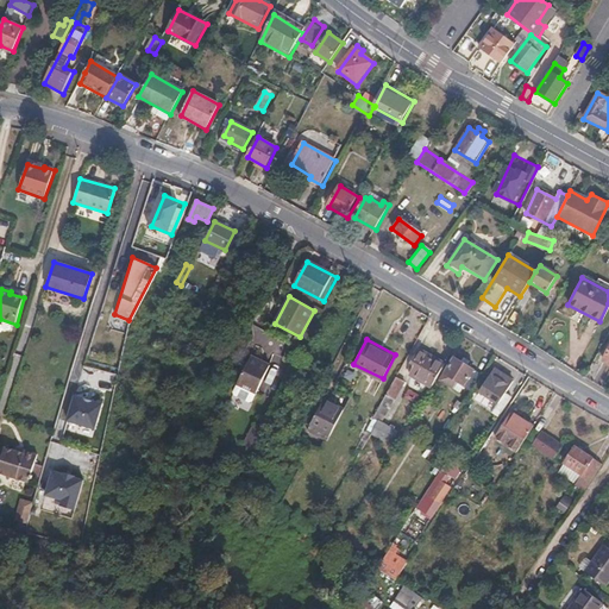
[(278,349),(259,340),(238,384),(238,387),(256,395),(278,349)]
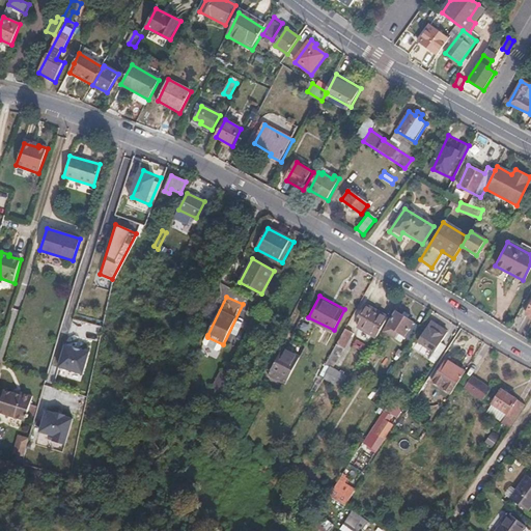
[(355,326),(374,337),(387,317),(363,304),(357,314),(360,316),(355,326)]
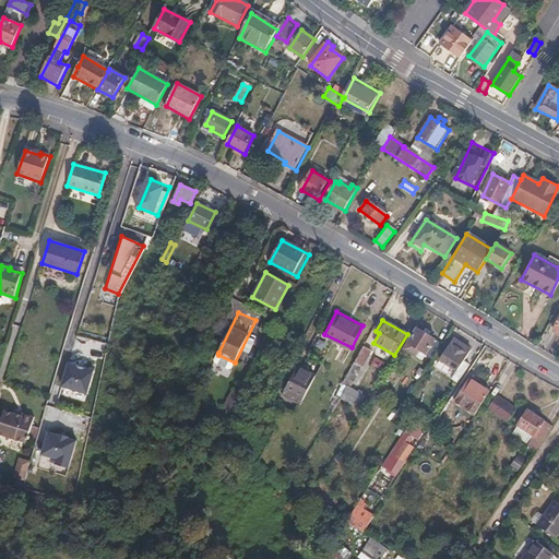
[(415,326),(402,348),(406,351),(409,344),(417,349),(430,358),(440,344),(432,340),(433,339),(427,334),(431,326),(424,322),(419,330),(415,326)]
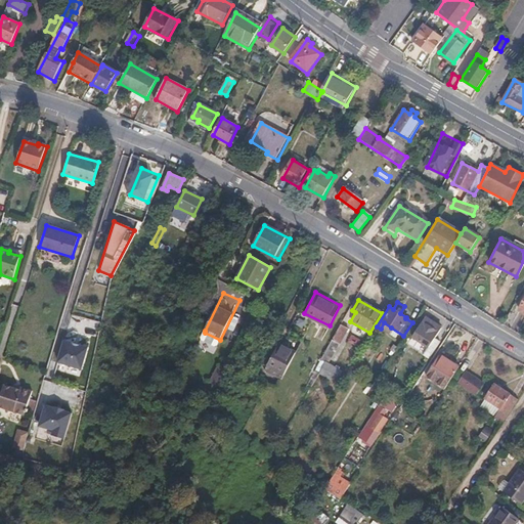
[(424,351),(430,354),(438,342),(433,338),(439,328),(424,316),(410,337),(427,347),(424,351)]
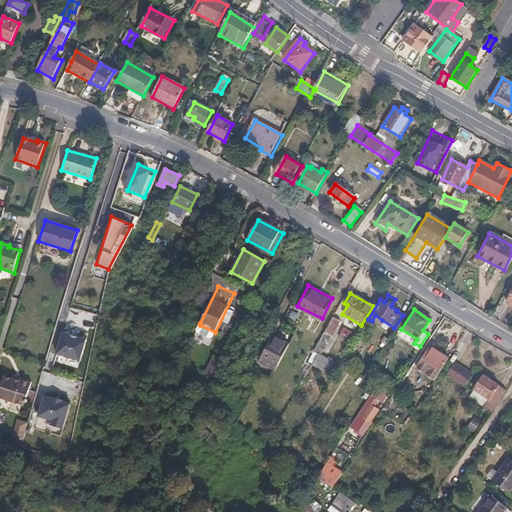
[(378,326),(382,320),(375,315),(372,321),(378,326)]
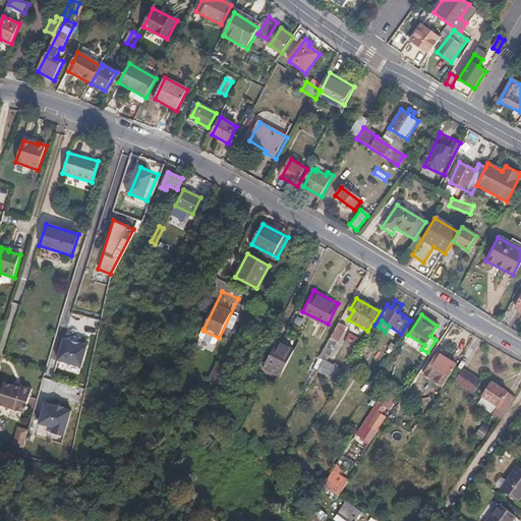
[(316,370),(336,382),(342,372),(324,361),(343,326),(337,323),(311,368),(316,370)]
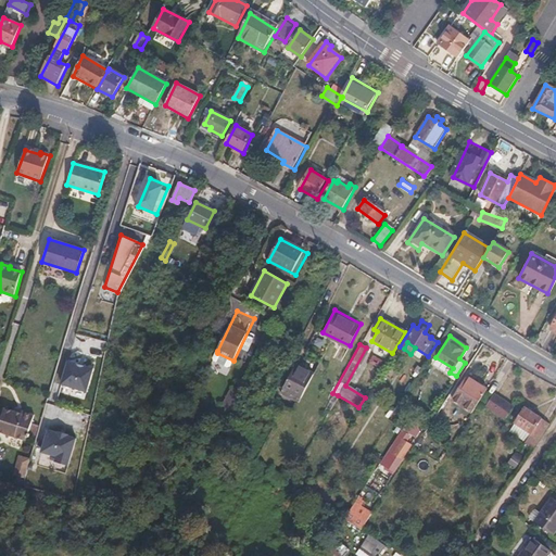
[(217,353),(217,351),(216,351),(213,357),(215,364),(226,369),(230,368),(234,361),(217,353)]
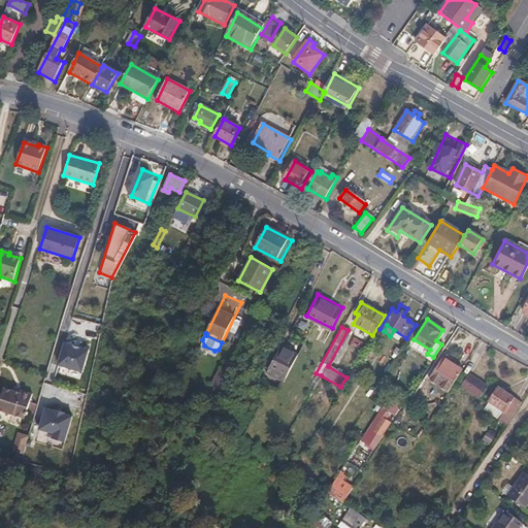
[(73,344),(65,342),(59,365),(83,371),(89,350),(80,347),(79,350),(72,347),(73,344)]
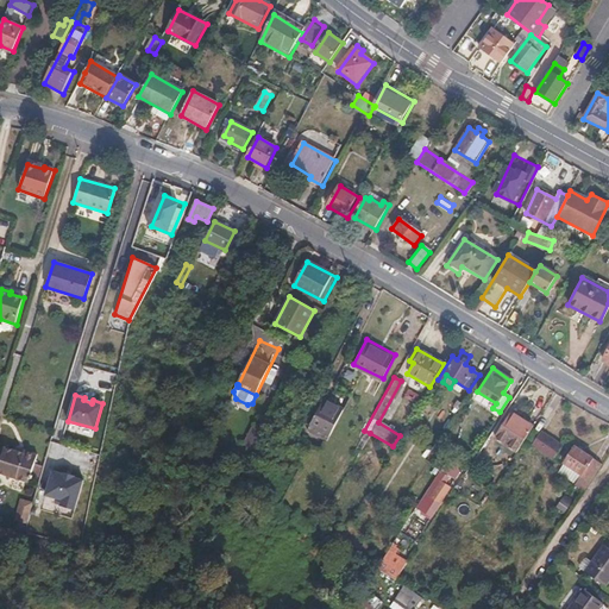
[(308,425),(328,435),(343,408),(322,399),(308,425)]
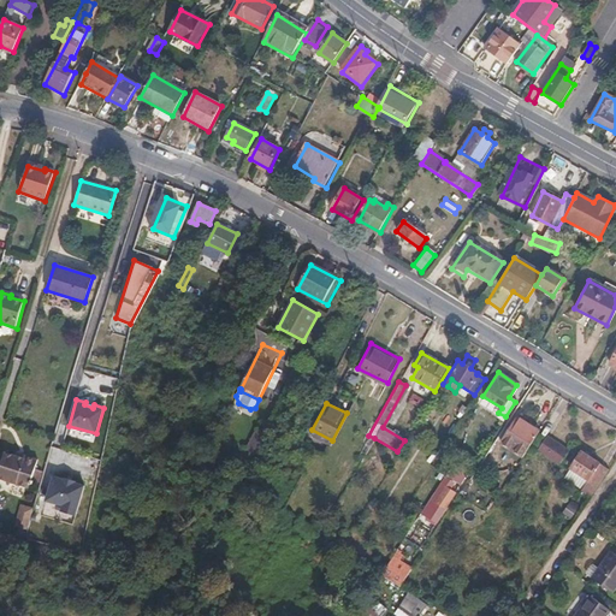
[(501,443),(521,456),(538,431),(517,418),(501,443)]
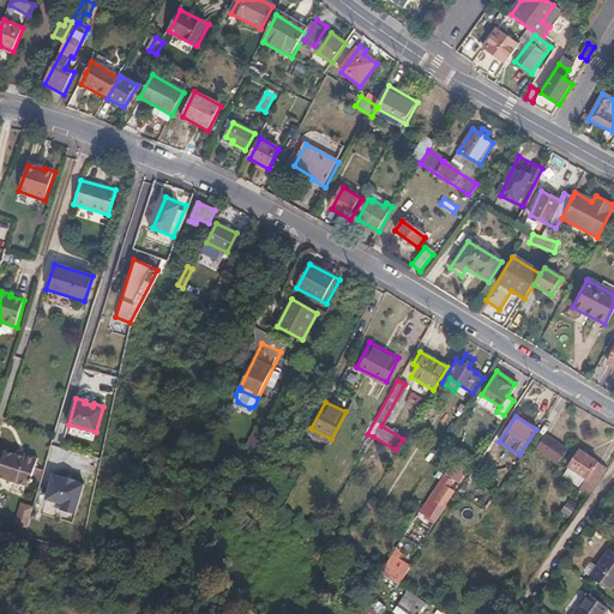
[(551,449),(554,444),(545,437),(541,441),(551,449)]
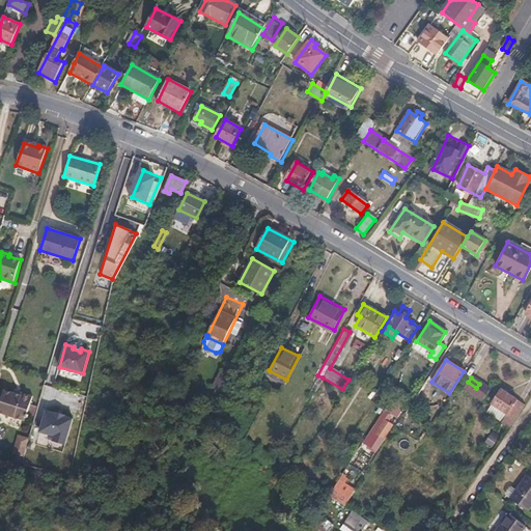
[(463,389),(480,401),(487,389),(479,384),(476,388),(468,382),(463,389)]
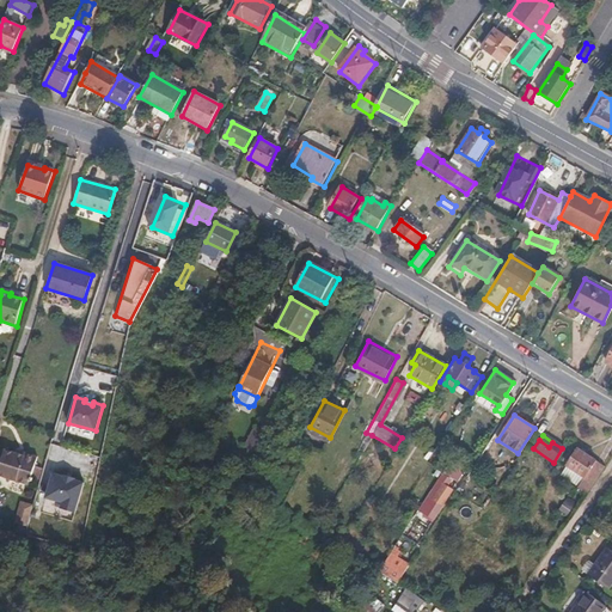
[(17,451),(7,448),(0,469),(0,472),(31,483),(41,456),(17,448),(17,451)]
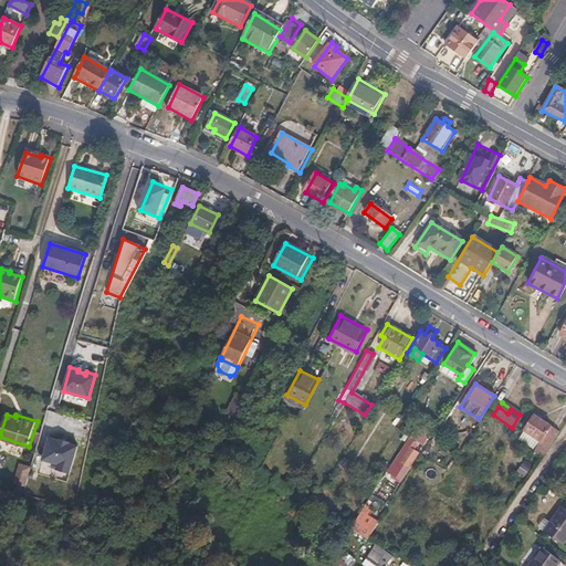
[(533,450),(542,457),(557,433),(533,417),(522,432),(538,443),(533,450)]
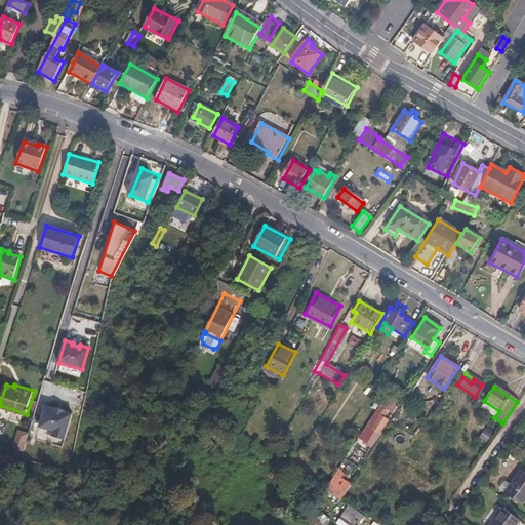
[(54,408),(46,405),(40,427),(54,431),(52,436),(65,439),(73,413),(65,411),(65,410),(54,407),(54,408)]
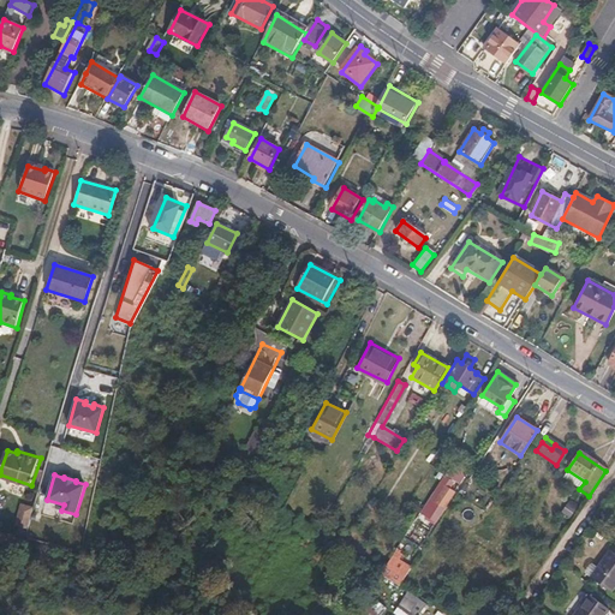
[(452,485),(455,479),(447,476),(440,488),(436,485),(424,503),(430,507),(427,513),(436,519),(457,489),(452,485)]
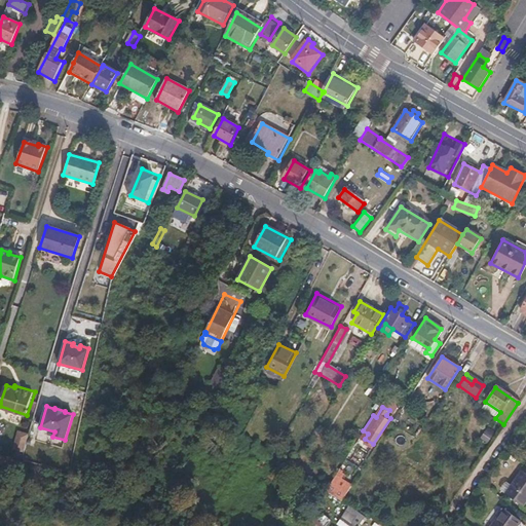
[(488,427),(476,446),(484,451),(496,433),(488,427)]
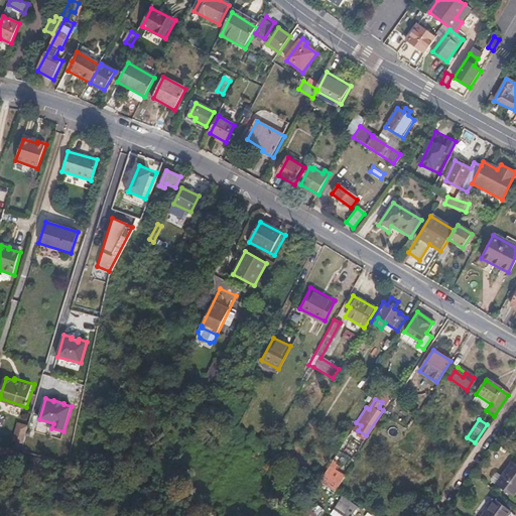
[(18,421),(11,440),(22,443),(29,425),(18,421)]
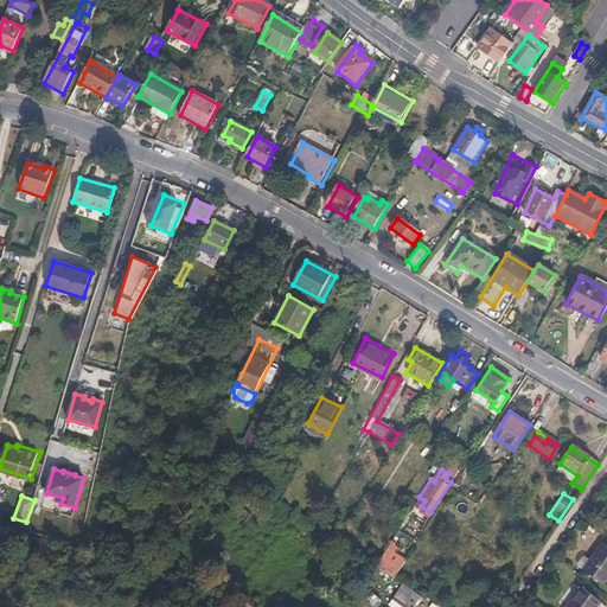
[(606,547),(601,543),(582,569),(602,583),(606,576),(606,547)]
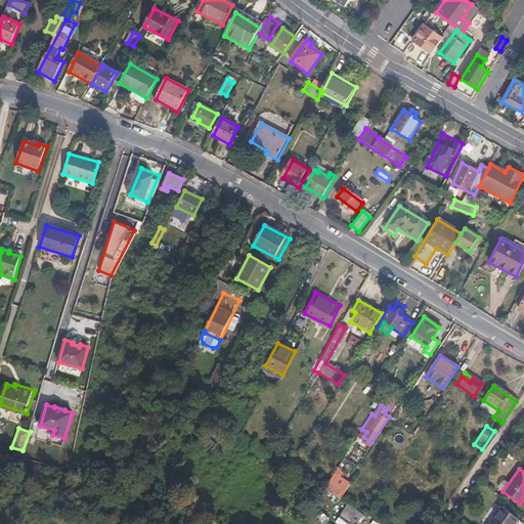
[(343,499),(354,481),(338,472),(328,489),(343,499)]
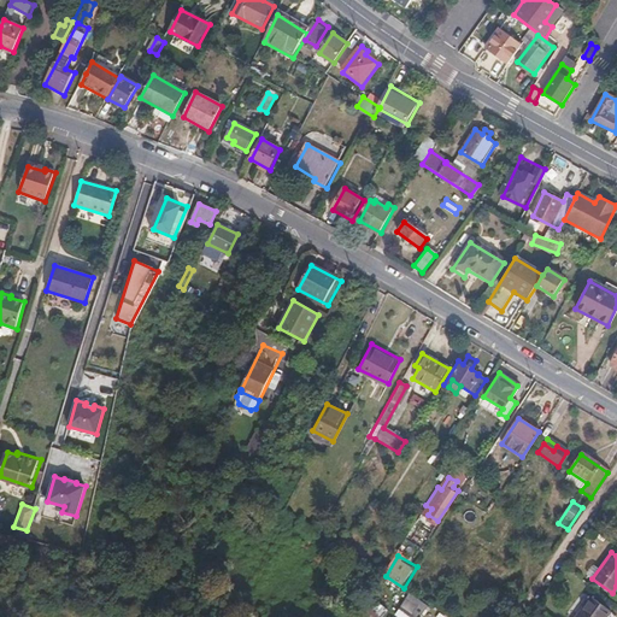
[(604,616),(612,606),(593,592),(574,616),(604,616)]
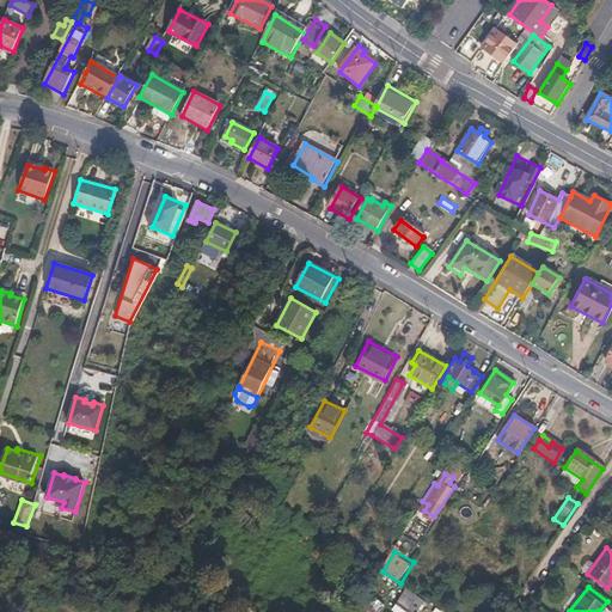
[(418,611),(427,600),(409,588),(393,610),(397,611),(418,611)]
